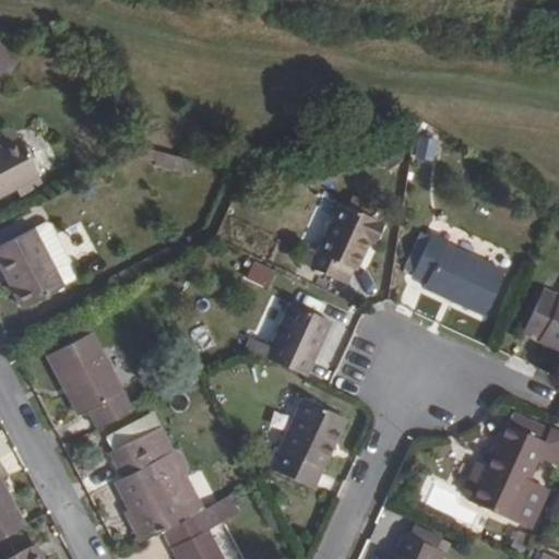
[(0,80),(11,60),(0,54),(0,80)]
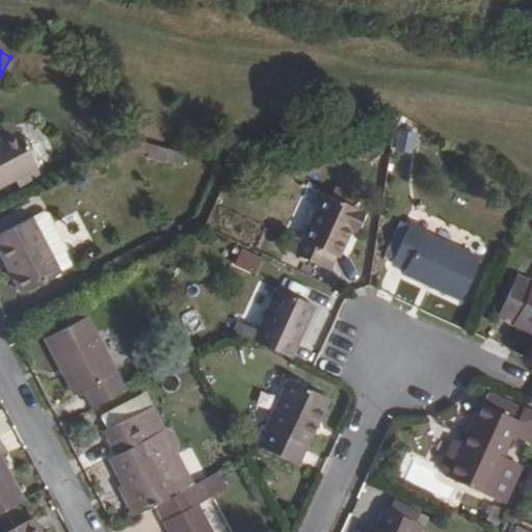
[(415,152),(418,133),(399,130),(396,150),(415,152)]
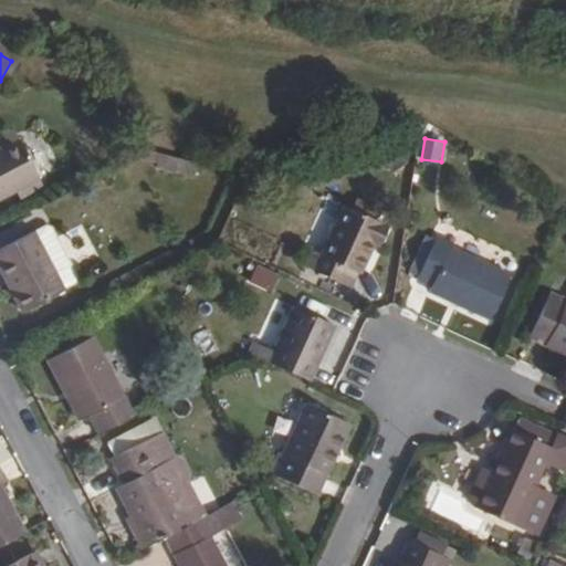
[(0,200),(27,187),(41,179),(21,140),(0,150),(0,200)]
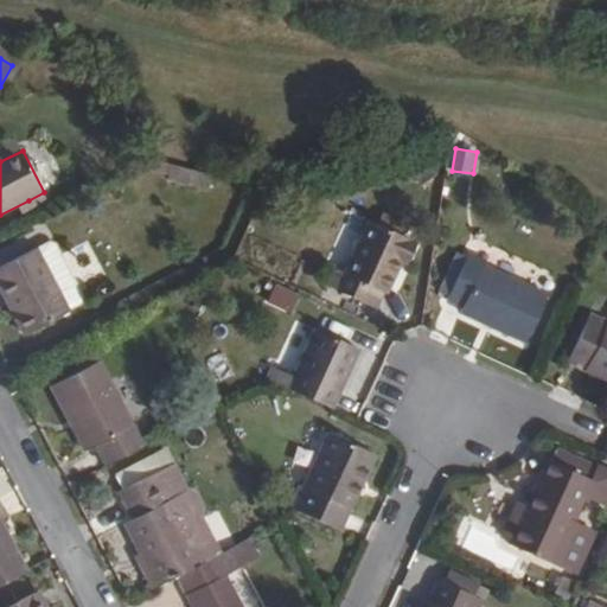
[(173,167),(153,161),(152,163),(149,171),(170,176),(173,167)]
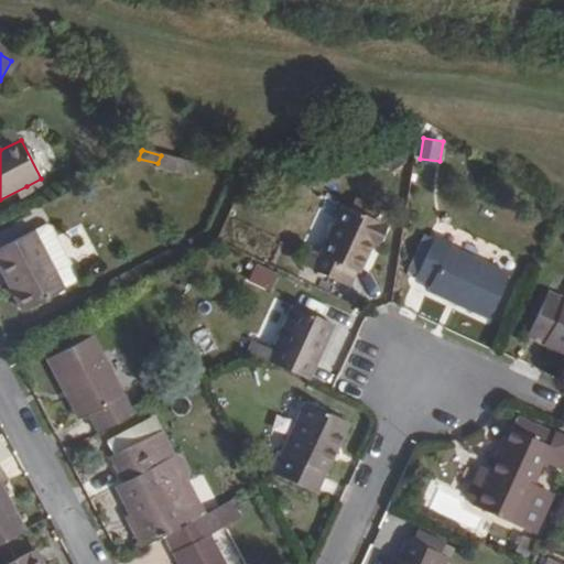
[(186,162),(161,155),(158,163),(158,169),(183,176),(186,162)]
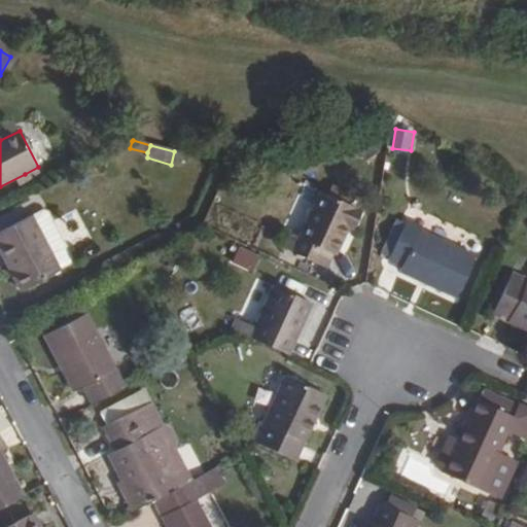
[(181,153),(174,151),(171,165),(178,166),(181,153)]
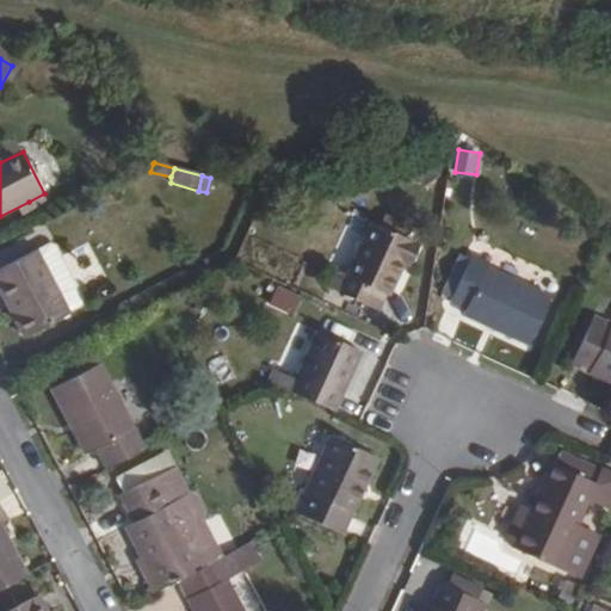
[(48,203),(44,193),(29,202),(32,211),(48,203)]
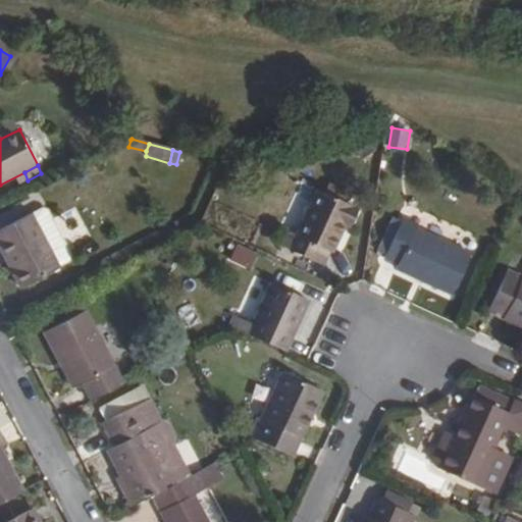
[(353,209),(318,191),(298,237),(288,231),(279,247),(323,267),(329,252),(331,254),(353,209)]
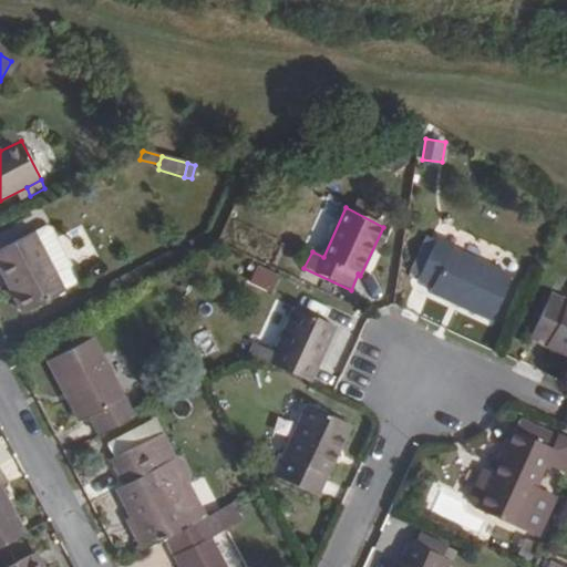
[(50,228),(34,236),(64,292),(80,285),(80,280),(53,228),(50,228)]
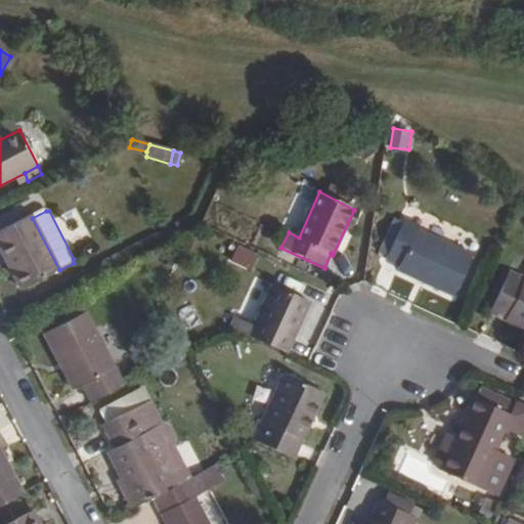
[(32,218),(1,233),(14,260),(8,265),(22,291),(60,271),(59,270),(32,218)]
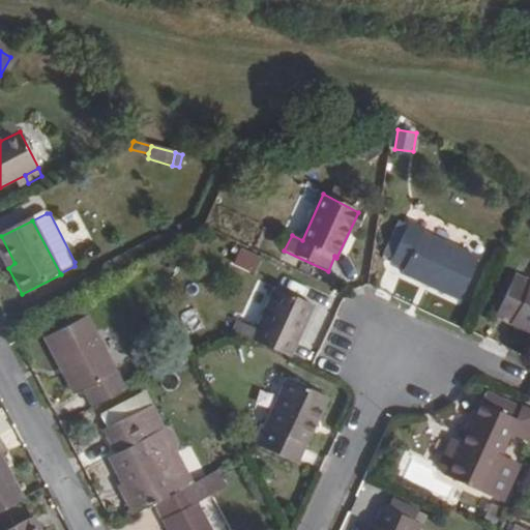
[(425,229),(411,222),(391,260),(407,267),(405,273),(460,299),(479,260),(422,234),(425,229)]
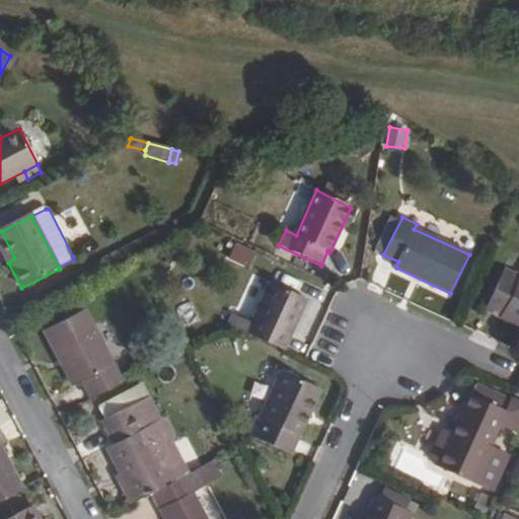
[(14,257),(1,231),(0,231),(0,247),(8,263),(14,257)]
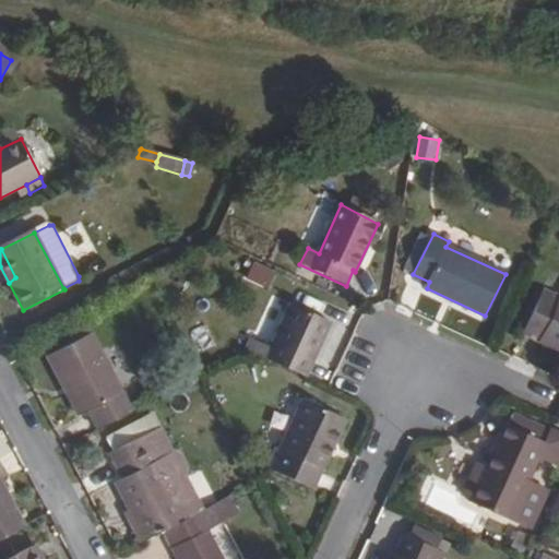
[(246,278),(268,288),(275,271),(253,262),(246,278)]
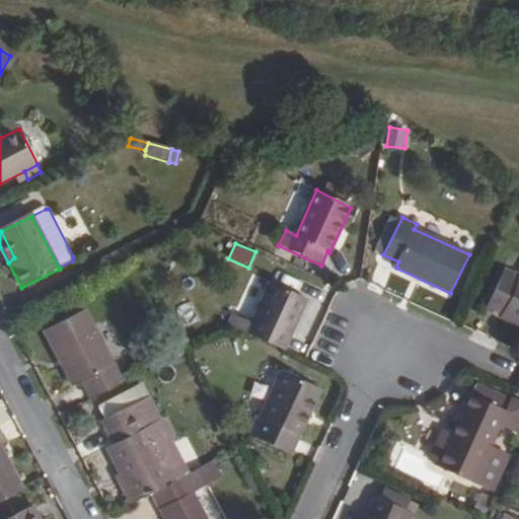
[(480,309),(488,313),(504,276),(497,273),(480,309)]
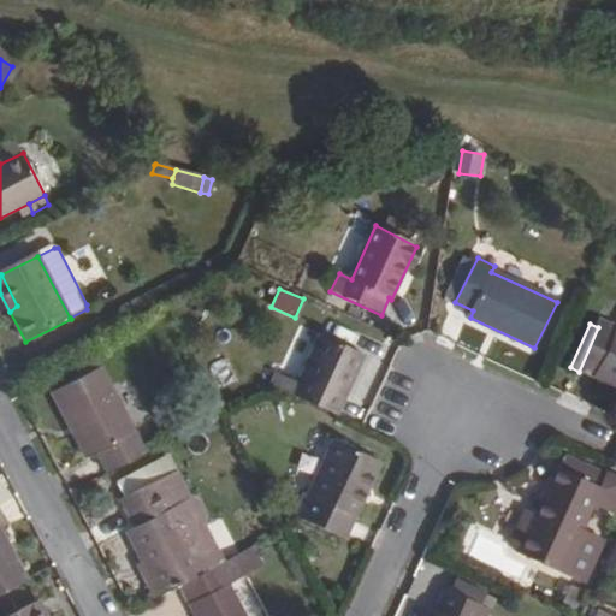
[(598,327),(579,372),(615,389),(615,331),(599,324),(598,327)]
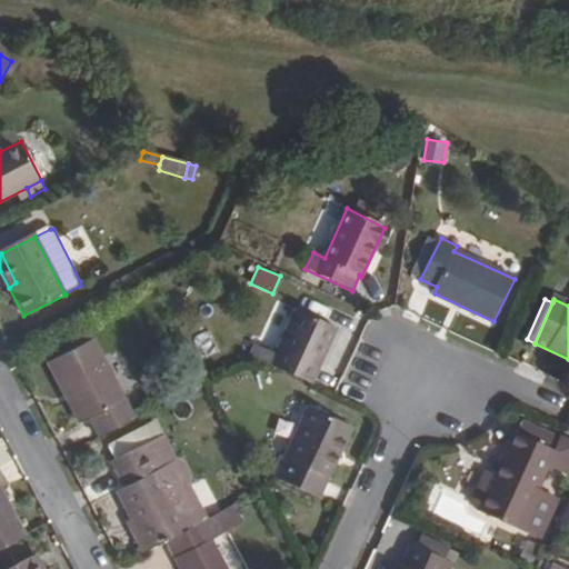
[(270,367),(311,386),(337,330),(296,312),(270,367)]
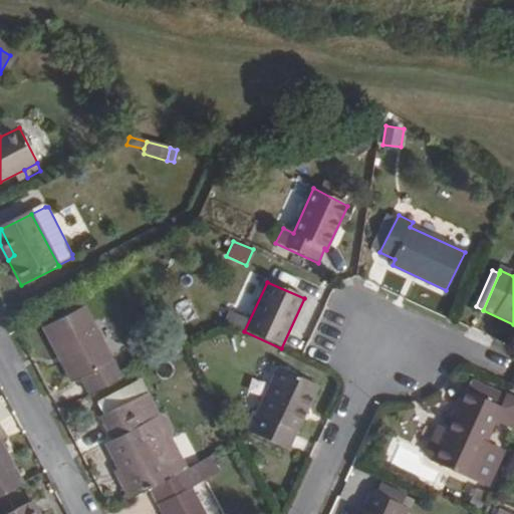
[(61,318),(83,307),(77,297),(56,309),(61,318)]
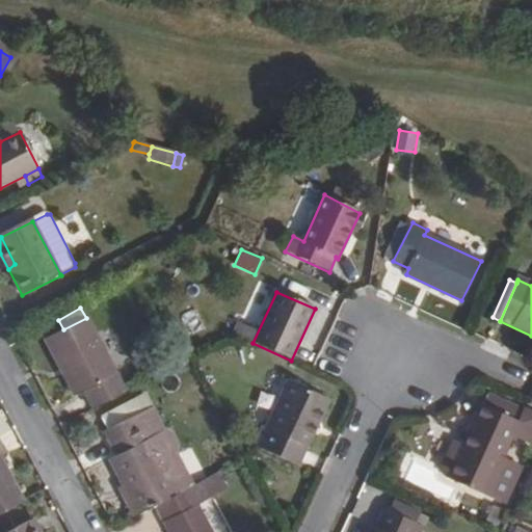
[(182,317),(191,335),(205,327),(195,310),(182,317)]
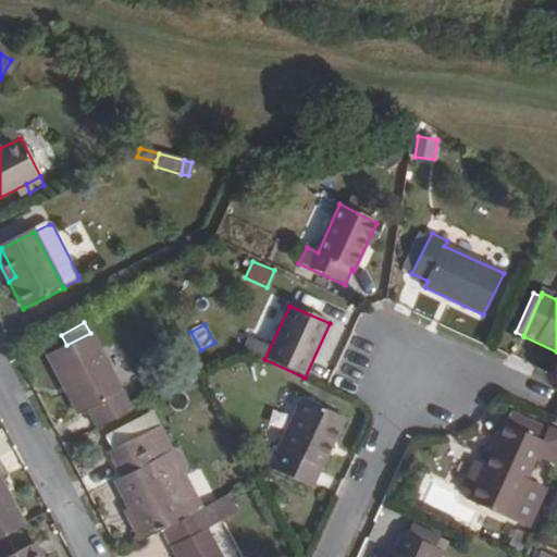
[(83,412),(93,432),(132,412),(90,333),(66,345),(40,358),(57,388),(63,385),(78,415),(83,412)]
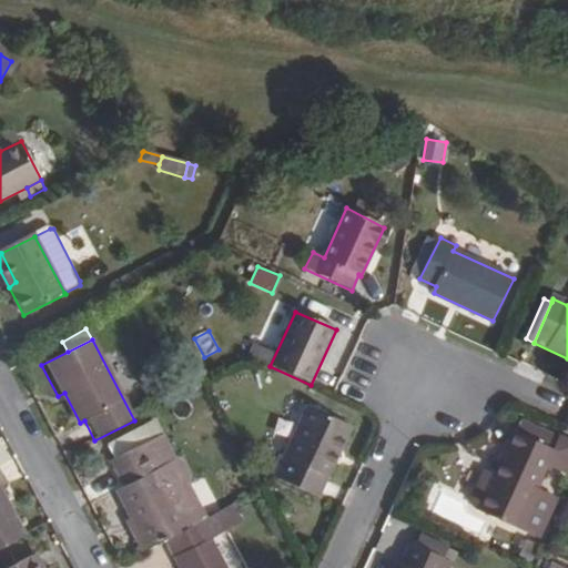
[(73,427),(80,423),(64,393),(58,396),(73,427)]
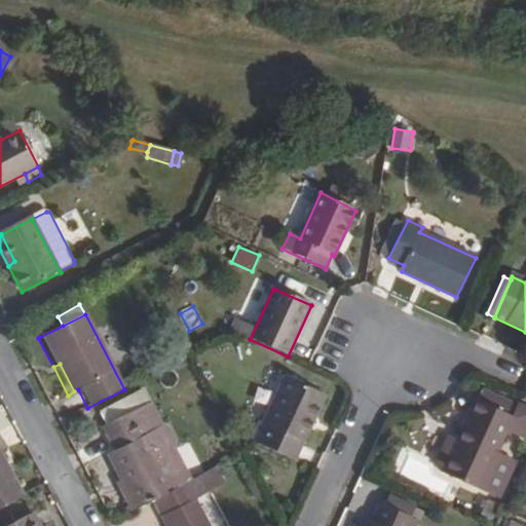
[(326,398),(286,378),(265,426),(266,426),(258,445),(294,461),(302,444),(304,445),(326,398)]
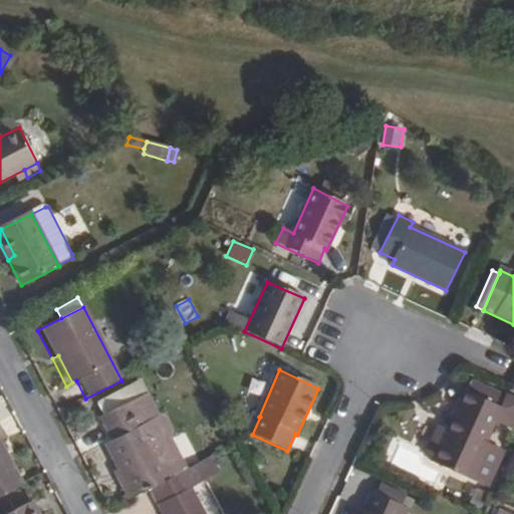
[(447,430),(435,457),(433,461),(485,485),(503,449),(486,441),(496,421),(512,428),(513,423),(513,398),(474,379),(469,391),(466,390),(447,430)]
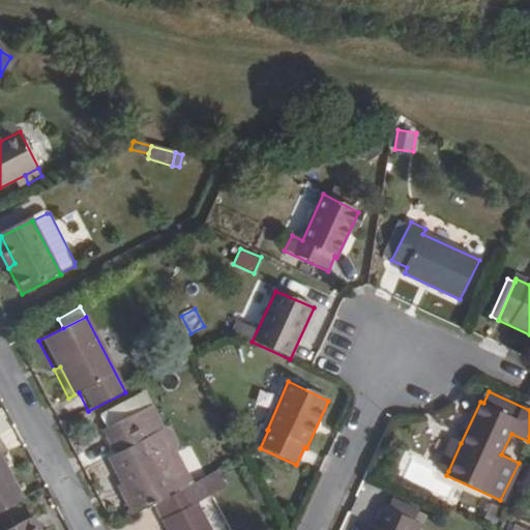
[(102,422),(108,432),(148,411),(149,410),(145,401),(102,422)]
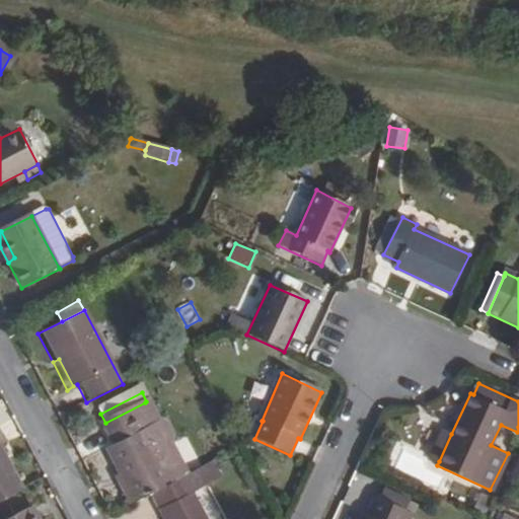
[(105,450),(135,504),(153,494),(189,474),(172,444),(172,435),(167,426),(167,423),(159,420),(154,409),(149,411),(145,402),(105,423),(101,425),(112,447),(105,450)]
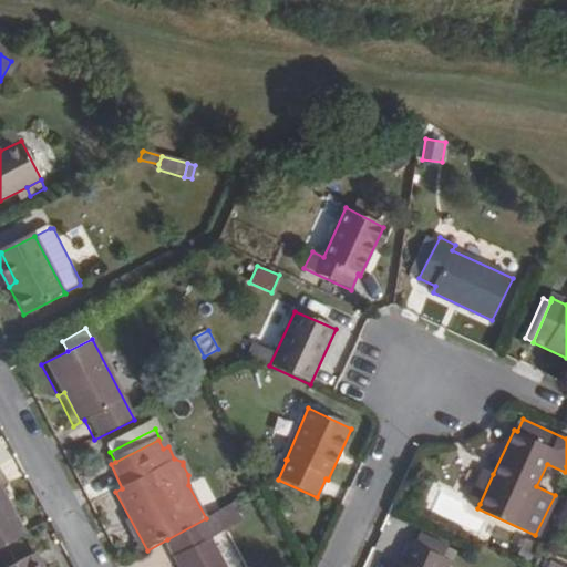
[(470,498),(480,504),(493,474),(483,470),(470,498)]
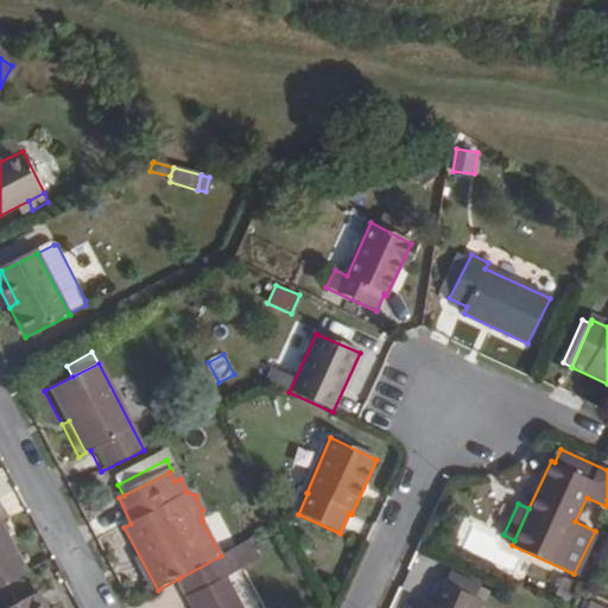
[(0,588),(26,575),(0,524),(6,520),(0,510),(0,588)]
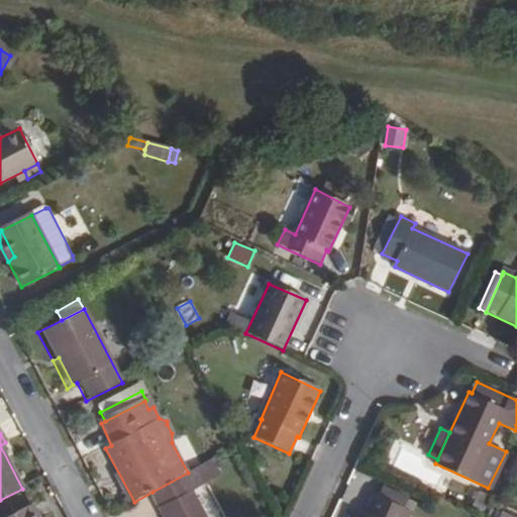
[(205,487),(197,469),(188,473),(152,492),(165,516),(207,516),(195,493),(205,487)]
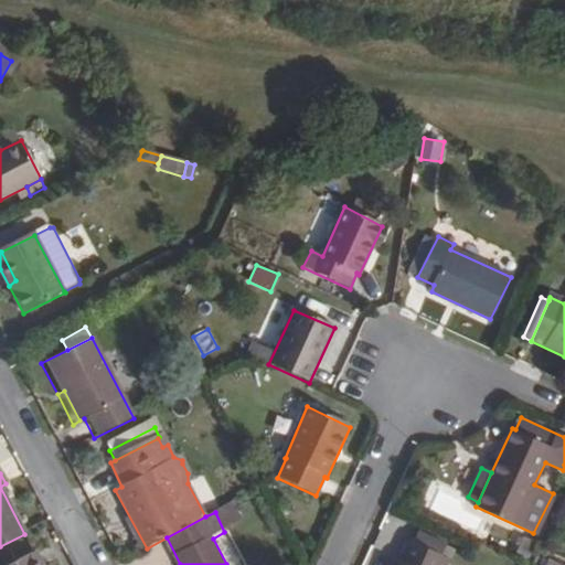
[(417,533),(413,543),(437,554),(441,543),(417,533)]
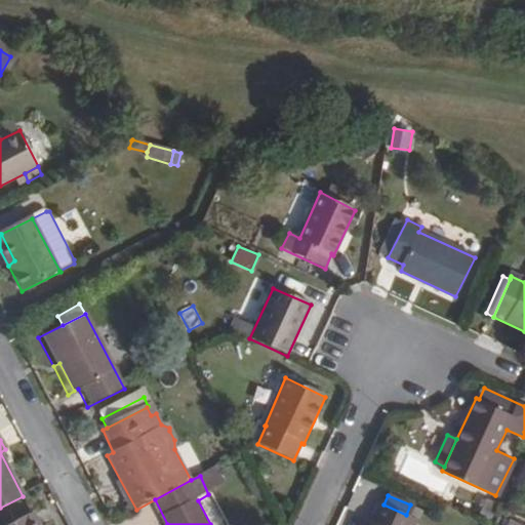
[(26,496),(0,511),(0,524),(5,524),(34,509),(26,496)]
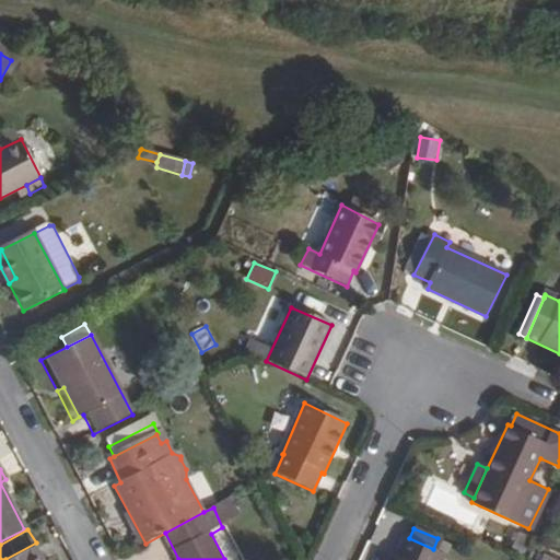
[(433,549),(409,538),(405,537),(397,553),(395,553),(391,559),(436,559),(440,552),(433,549)]
